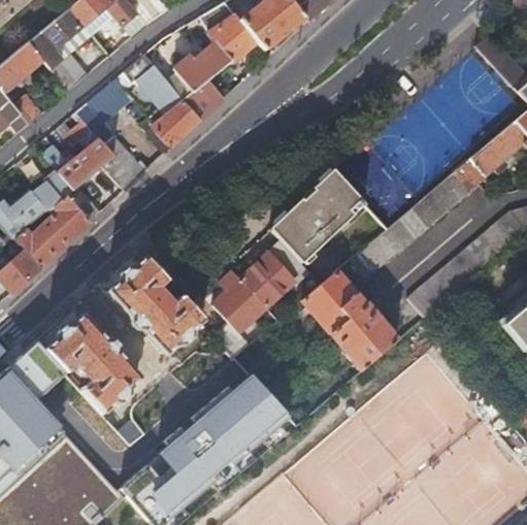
[(0,0),(0,25),(29,0),(0,0)]
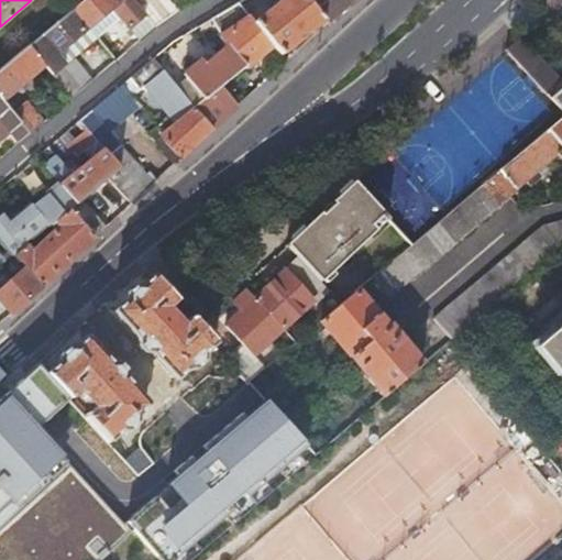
[(141,39),(156,25),(135,0),(118,0),(116,2),(113,0),(83,0),(74,8),(89,26),(112,7),(141,39)]
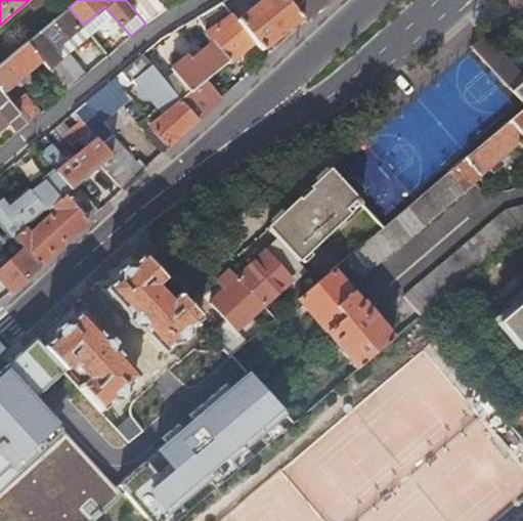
[(151,18),(164,11),(154,0),(126,0),(145,24),(151,18)]
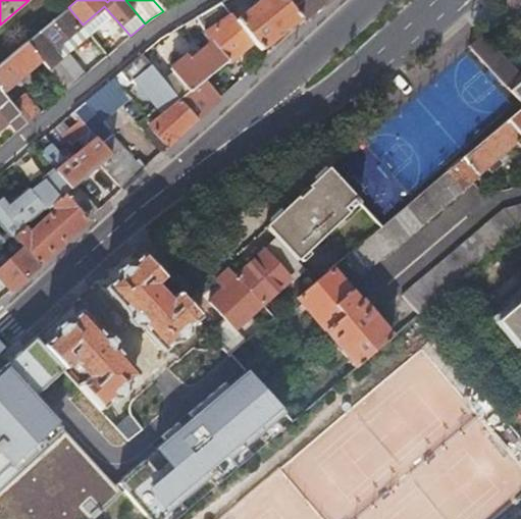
[(261,48),(302,15),(293,5),(289,0),(258,0),(237,18),(254,40),(254,41),(260,47),(261,48)]
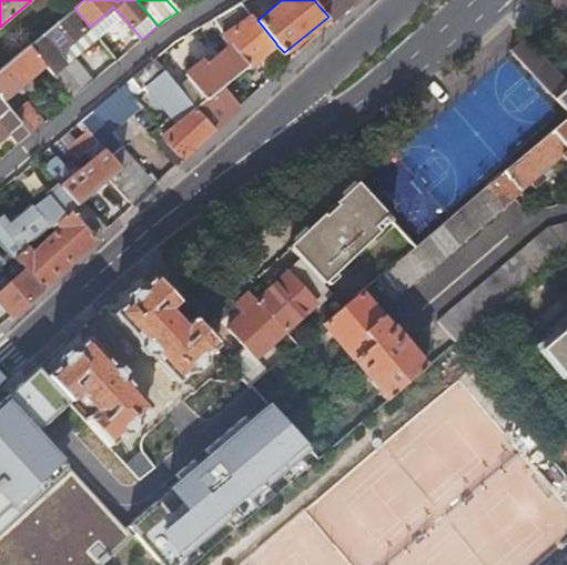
[(332,21),(354,0),(325,0),(321,4),(319,6),(328,17),(332,21)]
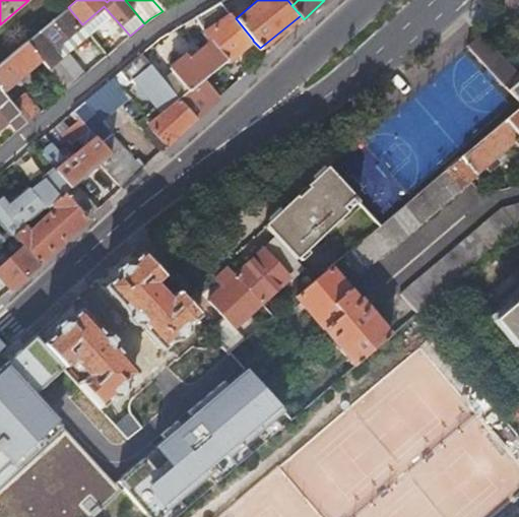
[(236,18),(221,1),(197,15),(205,31),(205,33),(211,41),(226,60),(228,61),(238,53),(253,40),(236,18)]
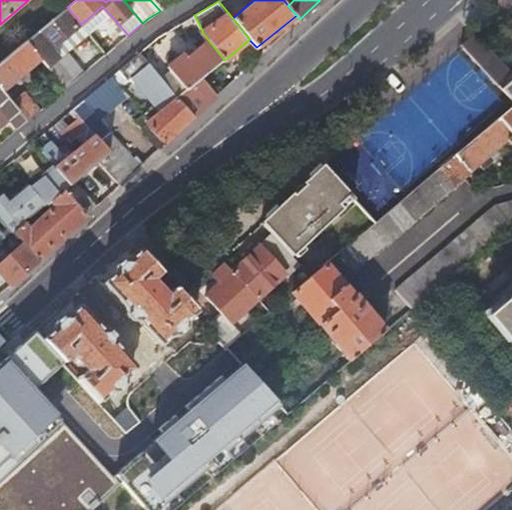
[(53,47),(81,24),(67,7),(27,40),(42,57),(53,47)]
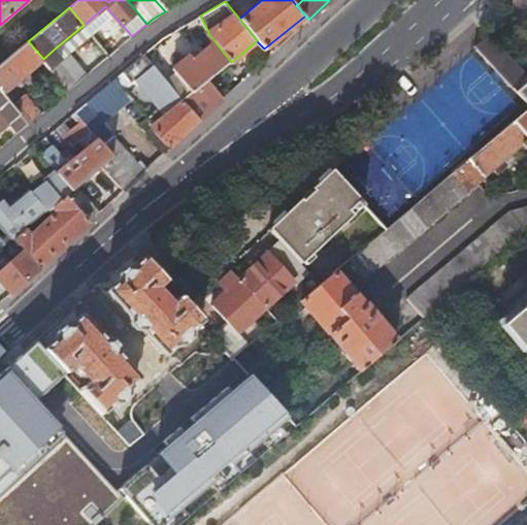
[(91,32),(84,25),(55,48),(61,57),(65,54),(91,32)]
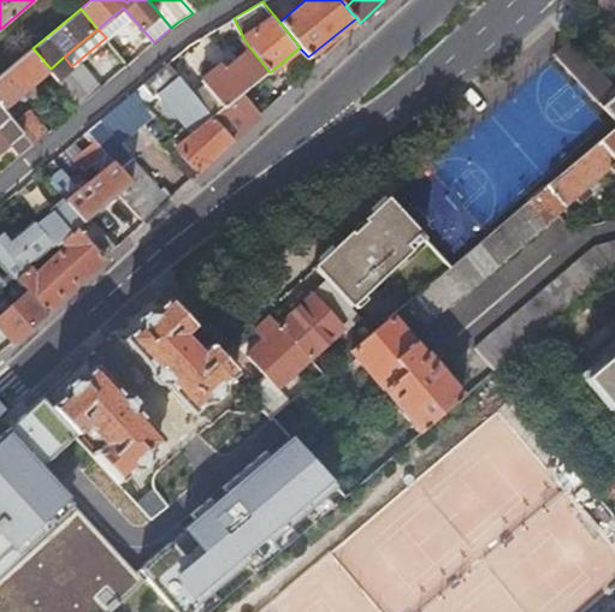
[(614,96),(610,93),(589,67),(592,64),(571,41),(555,54),(614,118),(614,96)]
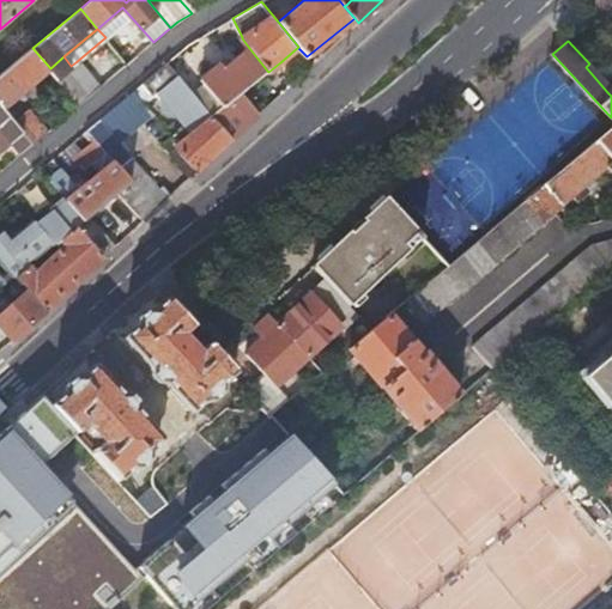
[(201,58),(189,44),(168,61),(180,75),(192,66),(201,58)]
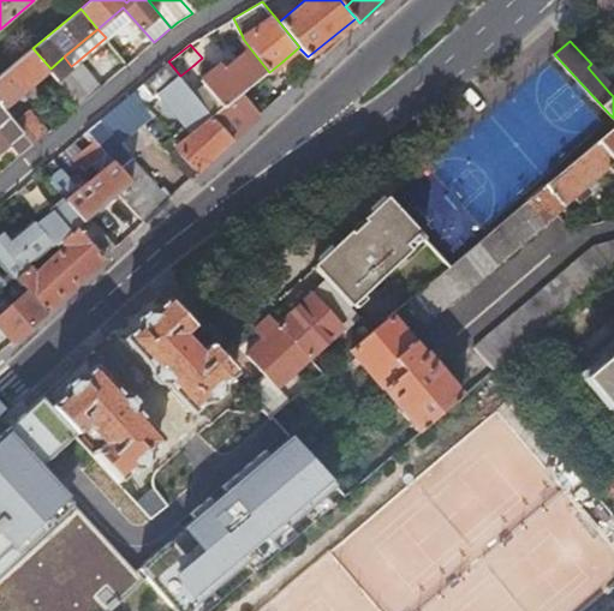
[(299,48),(299,47),(281,63),(290,71),(296,72),(303,64),(303,58),(307,55),(299,48)]
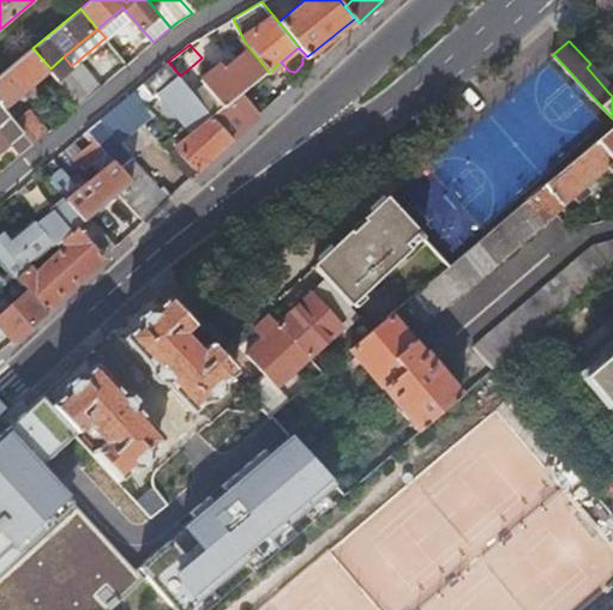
[(50,68),(32,48),(0,74),(0,101),(4,107),(50,68)]
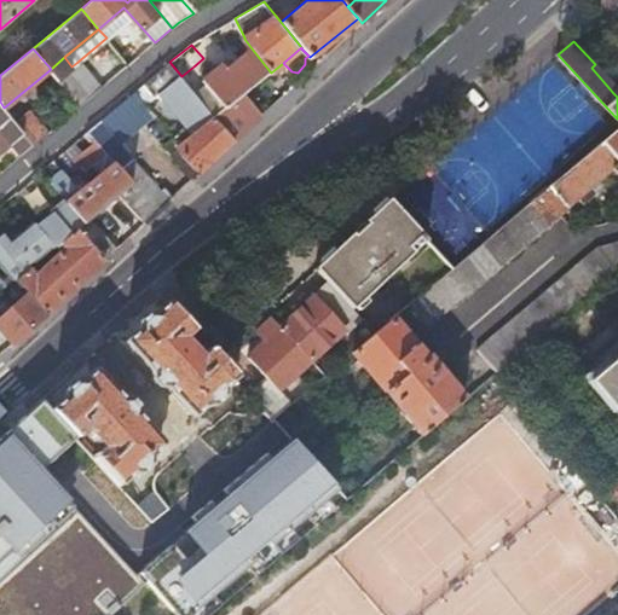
[(235,139),(263,114),(244,93),(270,71),(252,48),(226,69),(220,64),(203,79),(194,67),(182,76),(212,114),(235,139)]
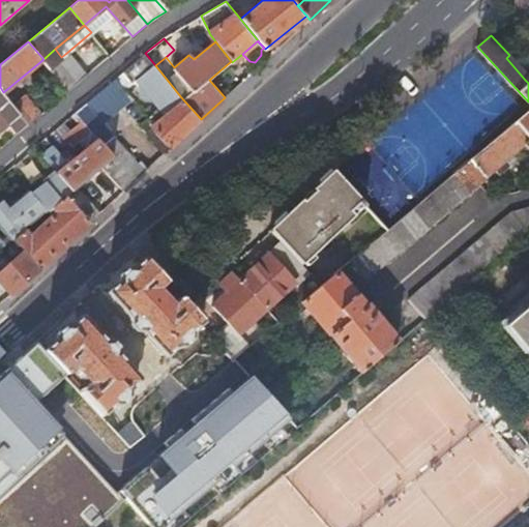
[(145,53),(125,70),(141,91),(142,92),(146,90),(159,107),(145,119),(170,147),(201,119),(181,97),(155,65),(145,53)]
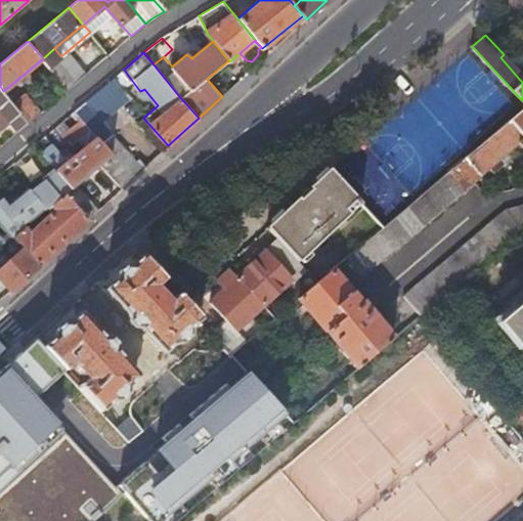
[(58,76),(77,59),(72,53),(64,53),(60,56),(49,66),(58,76)]
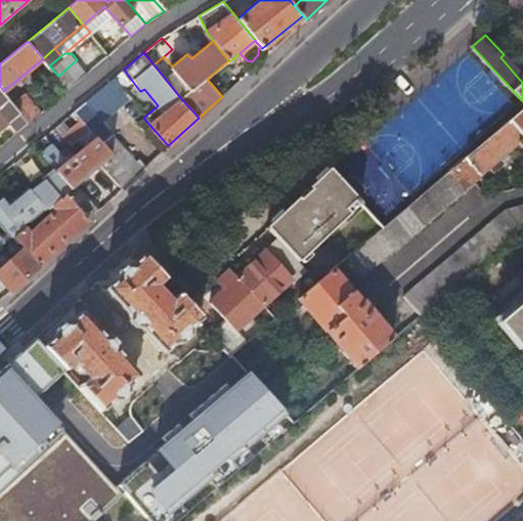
[(69,89),(88,73),(77,59),(58,76),(69,89)]
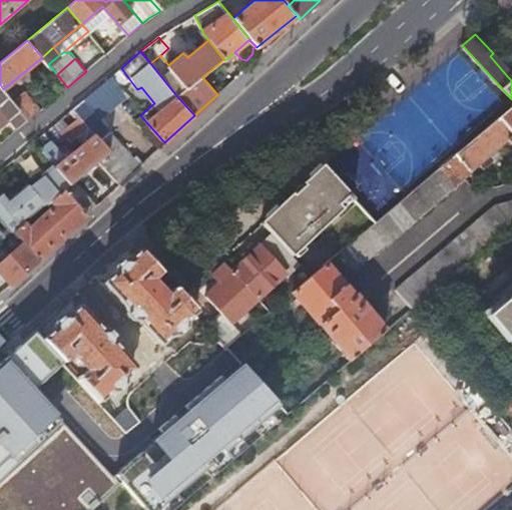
[(121,68),(112,75),(129,94),(136,88),(121,68)]
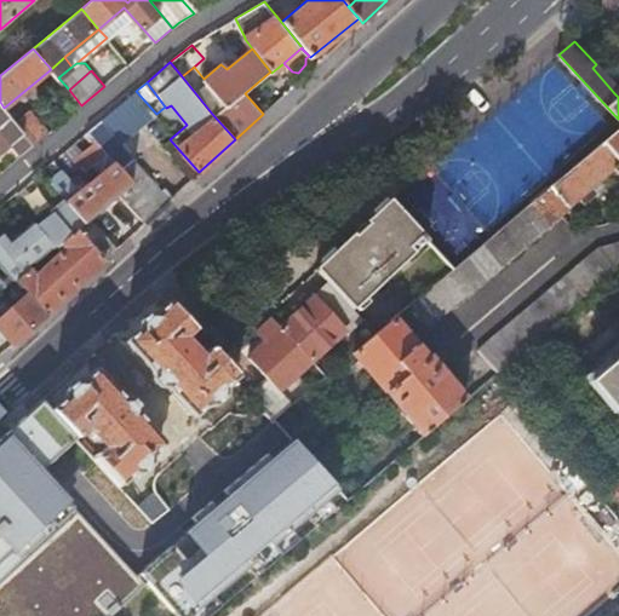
[(136,91),(90,130),(97,139),(109,153),(156,114),(136,91)]
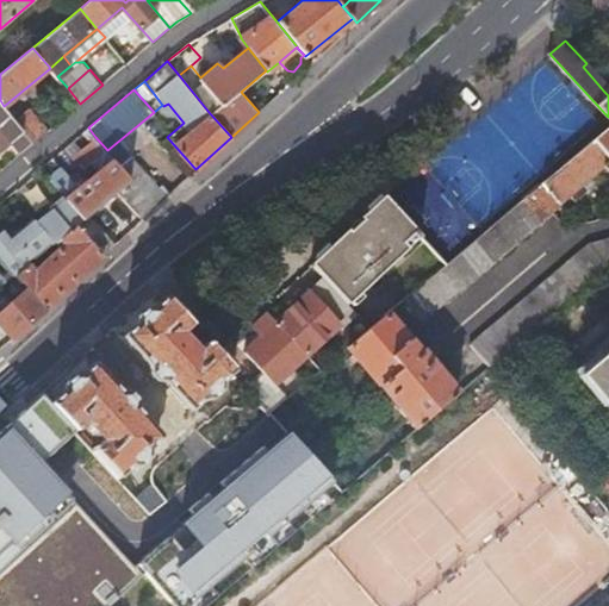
[(0,123),(11,114),(4,106),(0,100),(0,123)]
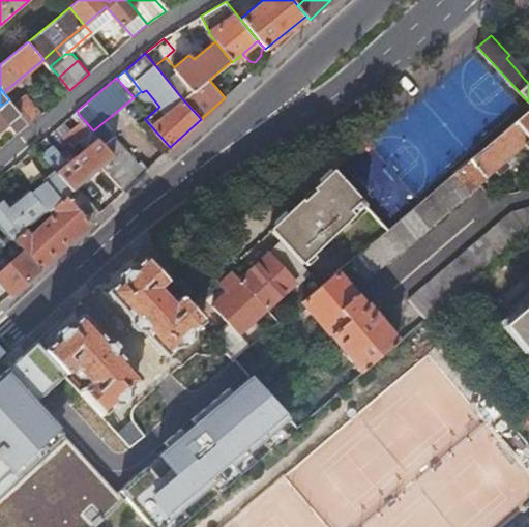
[(29,123),(41,113),(28,96),(16,107),(29,123)]
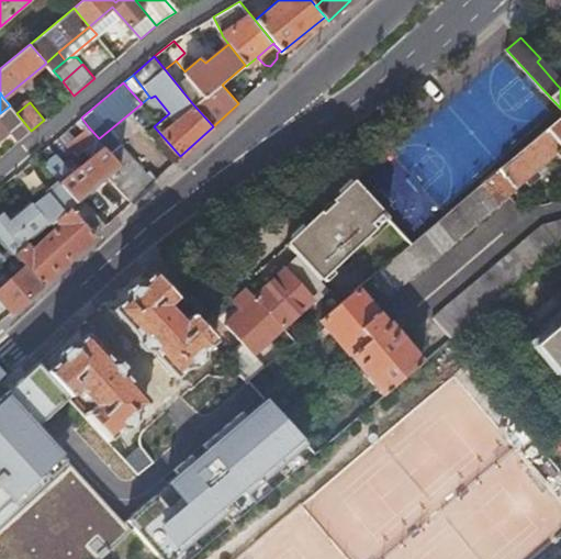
[(10,105),(0,113),(0,136),(11,129),(21,140),(31,131),(17,113),(10,105)]
